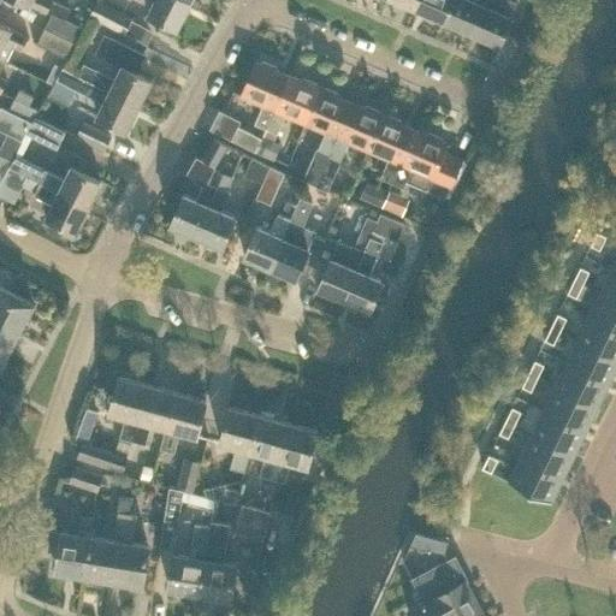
[(18,0),(28,5),(29,4),(51,15),(43,28),(75,43),(82,28),(65,18),(70,9),(52,0),(18,0)]
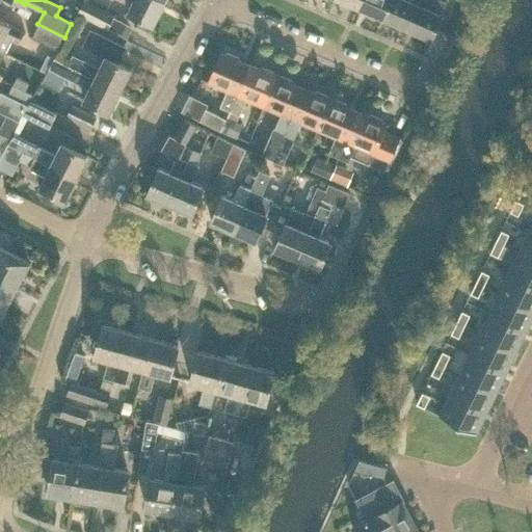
[(84,0),(77,14),(107,29),(114,16),(84,0)]
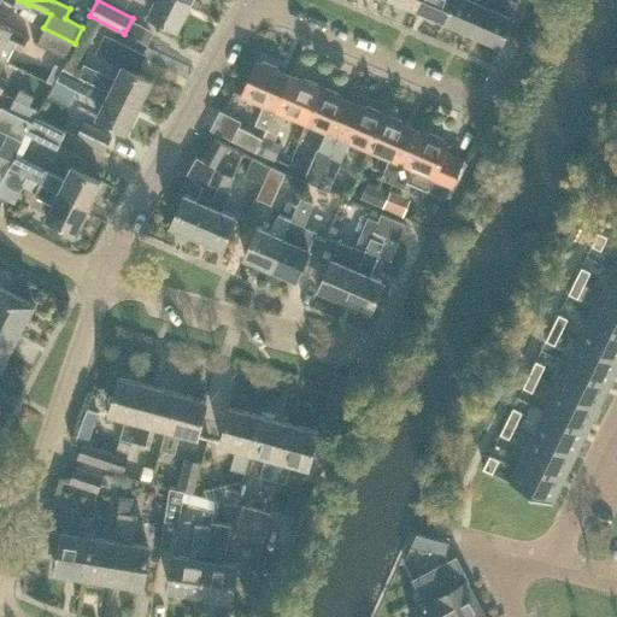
[(153,0),(147,12),(177,28),(189,3),(184,0),(153,0)]
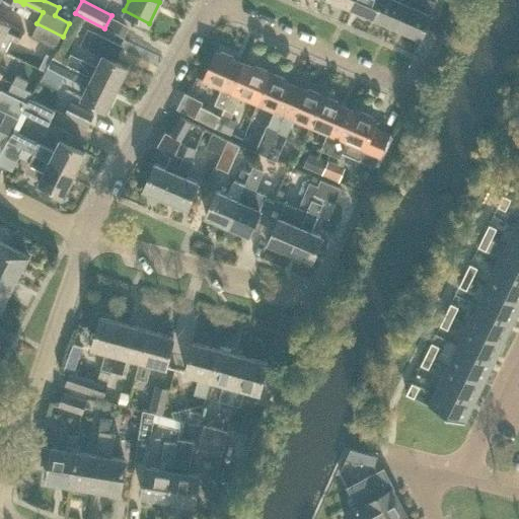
[(351,0),(349,6),(372,16),(379,0),(351,0)]
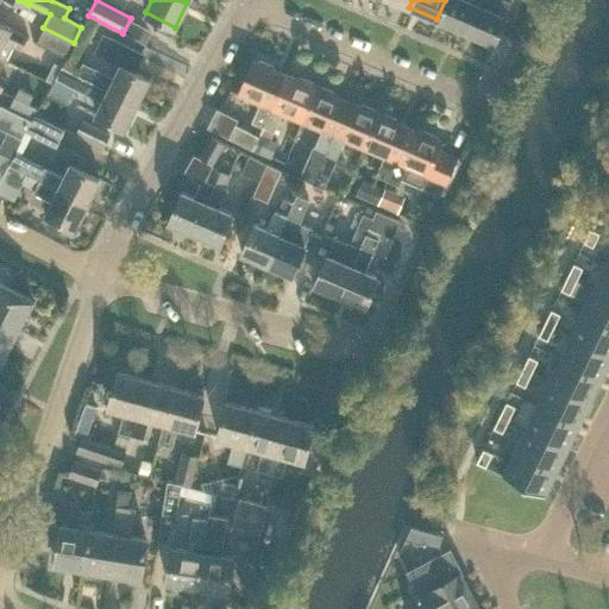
[(445,0),(437,19),(464,31),(477,0),(445,0)]
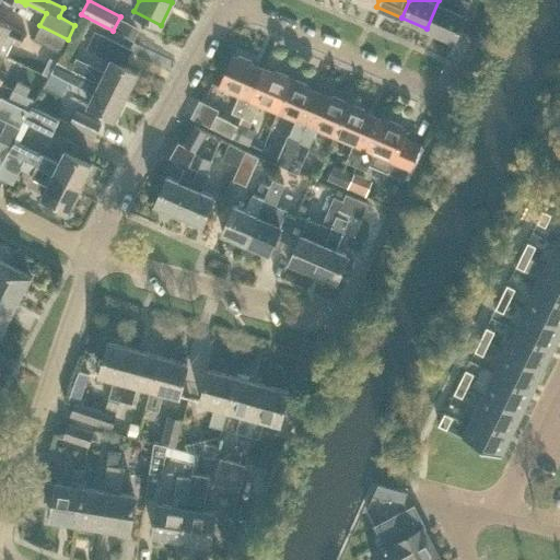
[(439,0),(427,28),(453,41),(464,14),(470,1),(468,0),(439,0)]
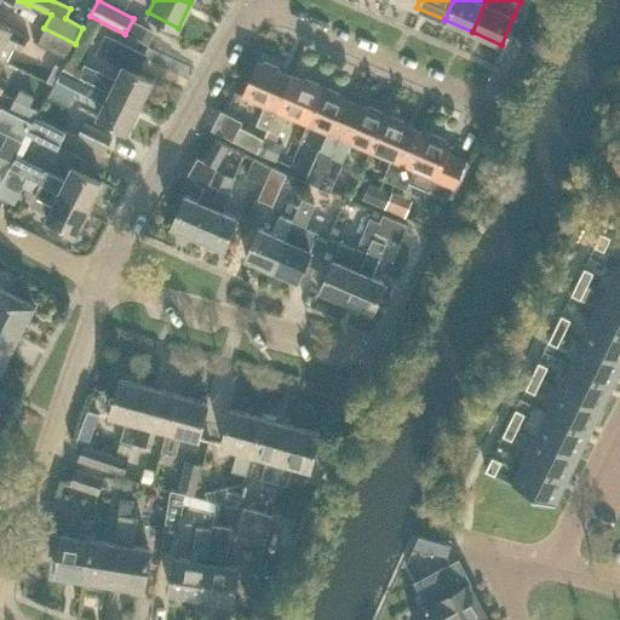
[(10,29),(10,28),(0,23),(0,59),(5,62),(12,47),(21,52),(22,50),(27,38),(10,29)]
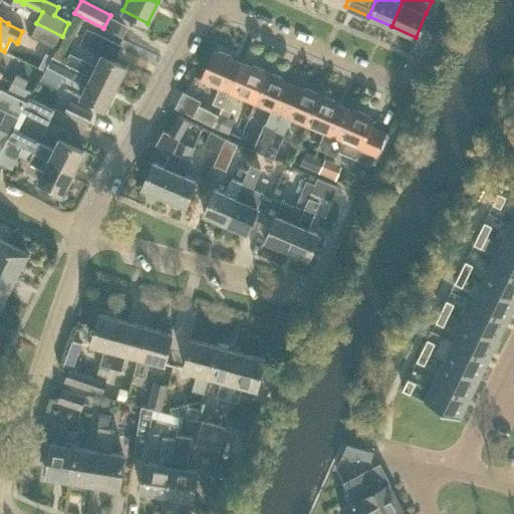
[(36,23),(31,36),(56,48),(62,36),(36,23)]
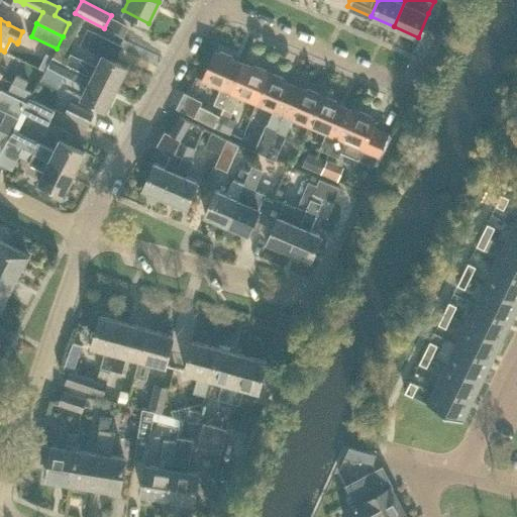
[(70,53),(66,62),(116,88),(126,68),(114,62),(122,44),(87,28),(80,43),(102,56),(97,66),(70,53)]
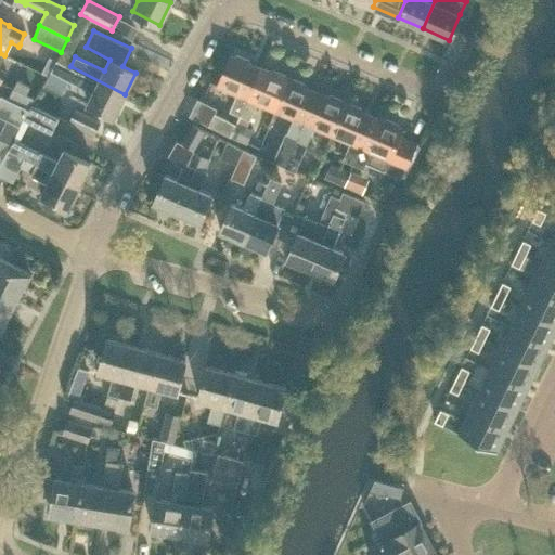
[(228,112),(237,116),(258,67),(247,62),(248,60),(236,54),(235,57),(231,55),(217,88),(235,95),(228,112)]
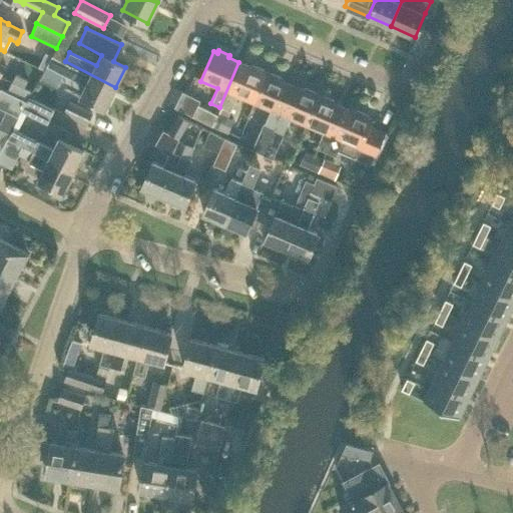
[(86,85),(80,97),(104,109),(115,87),(65,61),(64,62),(52,55),(44,71),(57,78),(60,72),(86,85)]
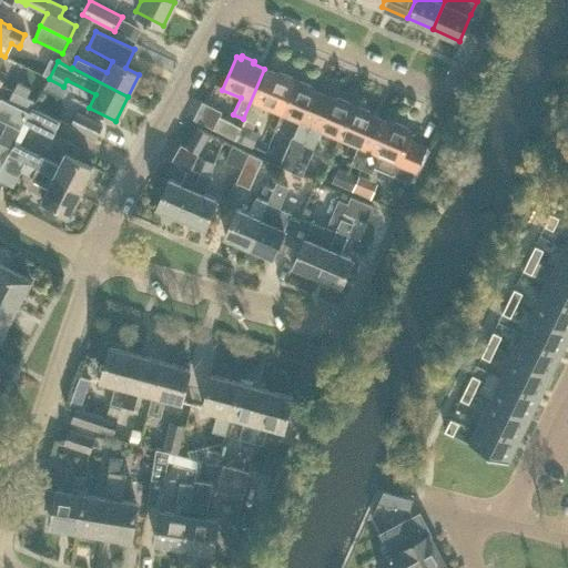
[(241,127),(240,127),(234,139),(235,139),(253,148),(260,132),(251,129),(253,123),(261,105),(280,114),(294,81),(291,80),(292,78),(280,72),(279,74),(264,69),(243,119),(244,119),(242,124),(241,127)]
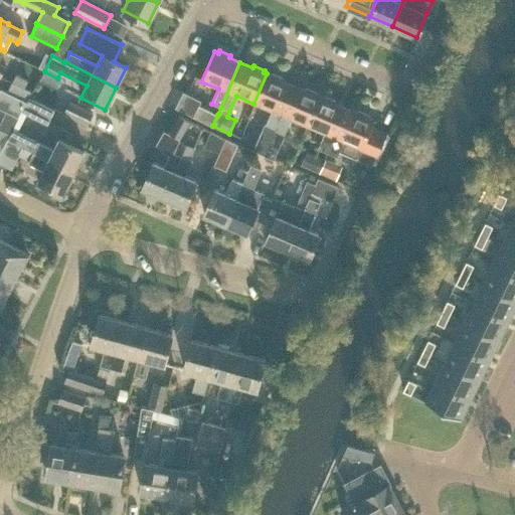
[(12,81),(7,92),(26,102),(29,98),(28,98),(31,92),(24,89),(28,80),(16,73),(12,81)]
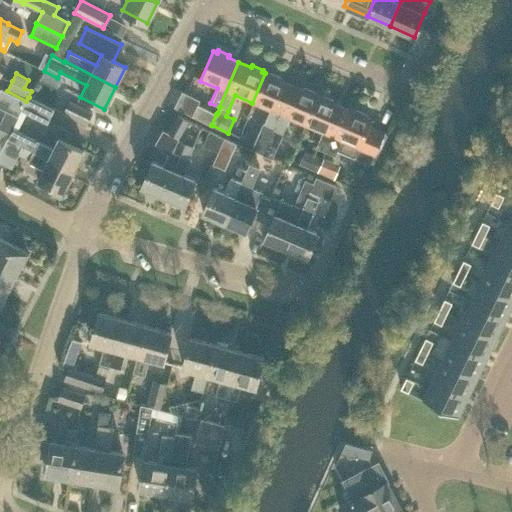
[(269,75),(265,73),(252,103),(269,110),(263,125),(253,150),(261,154),(291,85),(280,80),(281,78),(270,73),(269,75)]
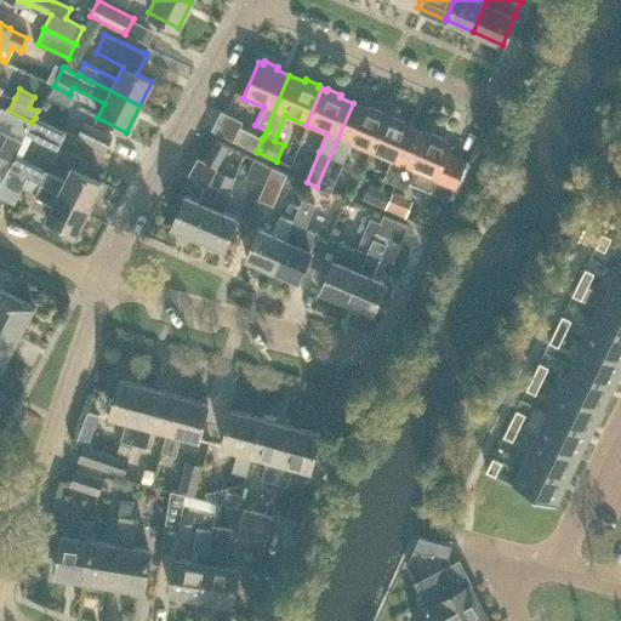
[(329,192),(331,184),(349,143),(370,152),(386,117),(381,115),(382,113),(369,107),(368,109),(353,103),(317,187),(329,192)]
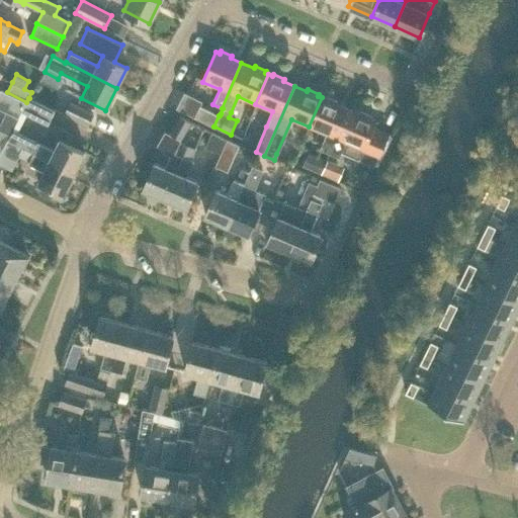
[(0,108),(17,117),(20,111),(21,112),(26,102),(7,92),(0,89),(0,90),(0,108)]
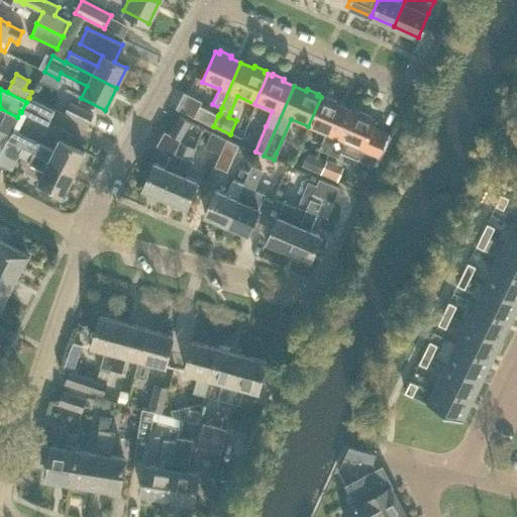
[(325,99),(321,97),(308,126),(325,134),(319,149),(328,153),(347,108),(336,104),(337,102),(326,97),(325,99)]
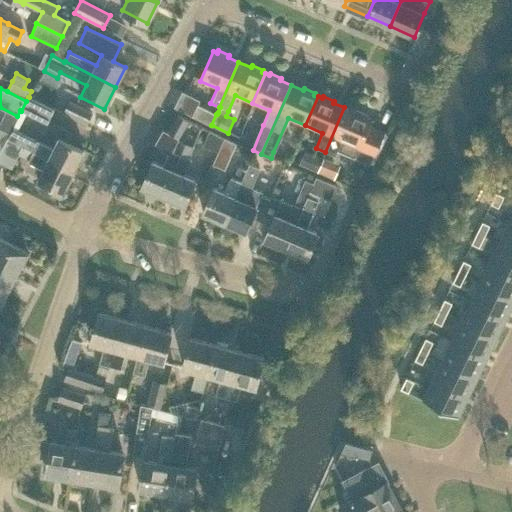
[(29,97),(26,101),(21,111),(47,123),(54,109),(29,97)]
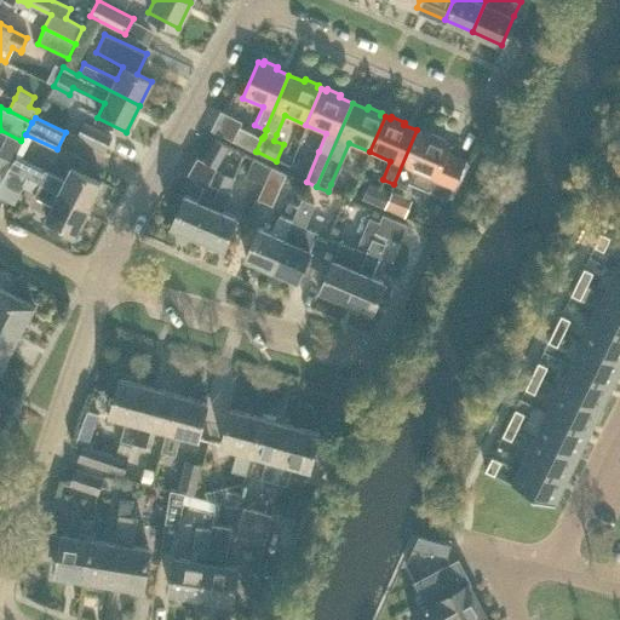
[(113,136),(84,121),(76,137),(104,151),(113,136)]
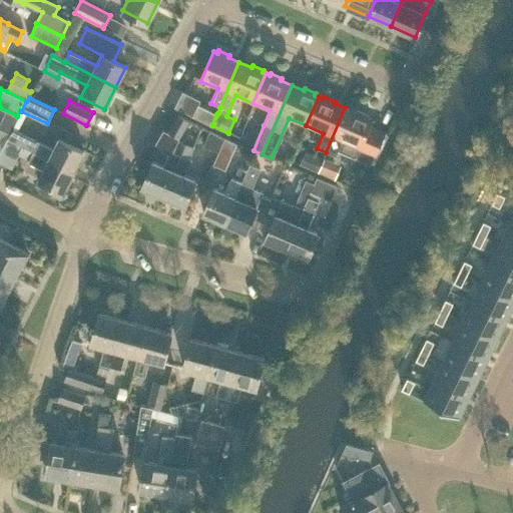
[(211,125),(216,114),(198,104),(192,115),(211,125)]
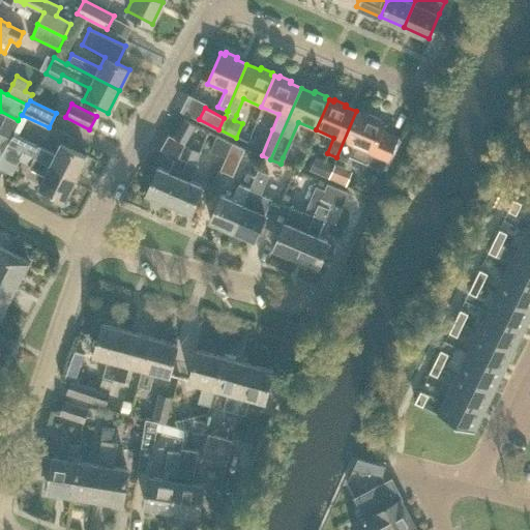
[(379,121),(380,120),(369,115),(367,117),(356,111),(336,157),(346,160),(349,154),(382,169),(396,137),(380,130),(384,123),(379,121)]
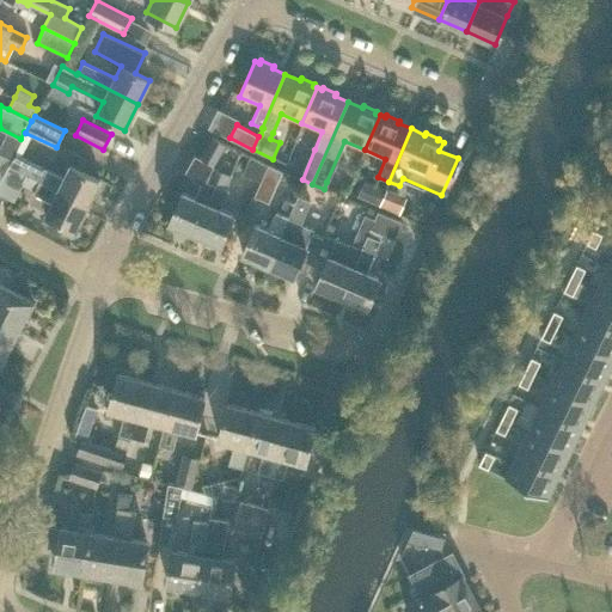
[(202,157),(212,163),(224,142),(213,138),(202,157)]
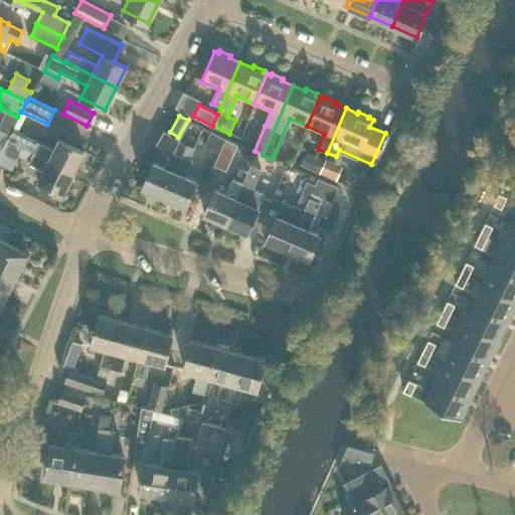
[(12,129),(9,135),(7,139),(73,172),(83,151),(59,139),(53,150),(38,142),(12,130),(12,129)]
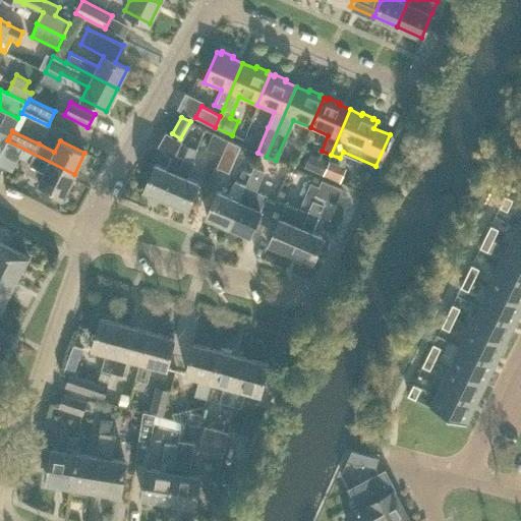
[(0,154),(7,140),(9,136),(2,132),(0,131),(0,154)]
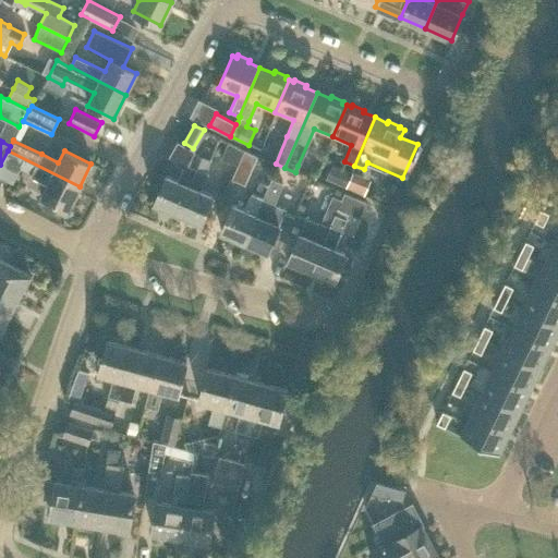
[(177,213),(189,184),(202,154),(178,141),(168,157),(185,165),(178,180),(166,176),(154,203),(177,213)]
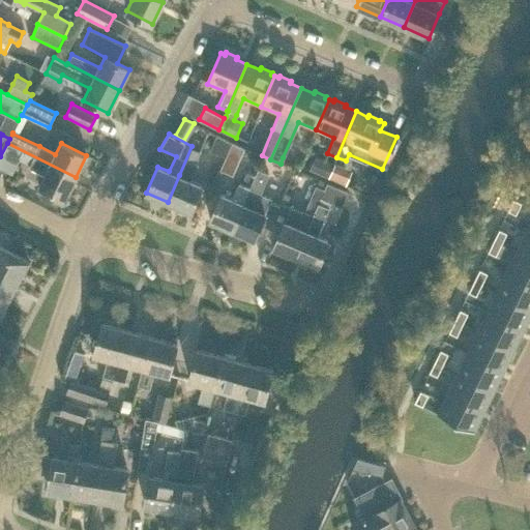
[(216,135),(209,150),(224,157),(230,142),(216,135)]
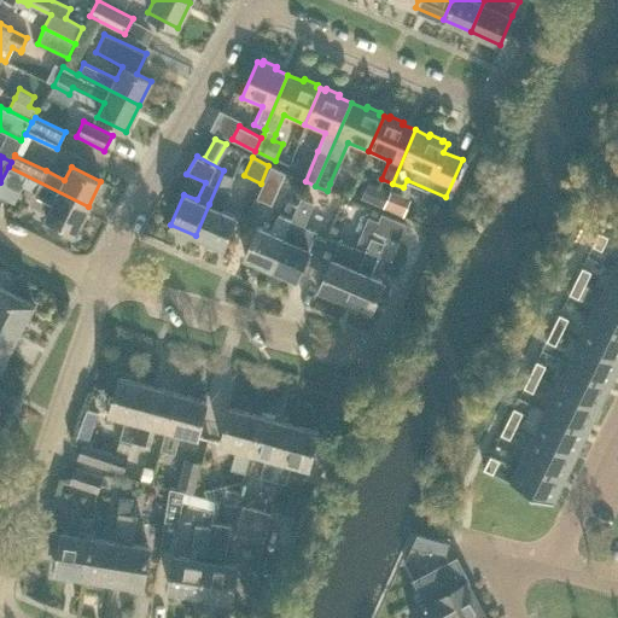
[(285,173),(268,165),(261,184),(263,184),(256,198),(272,204),(285,173)]
